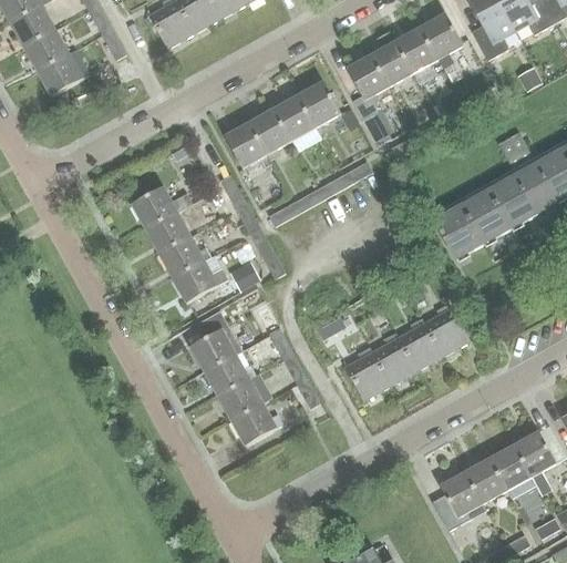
[(0,0),(0,4),(9,21),(42,3),(40,0),(0,0)]
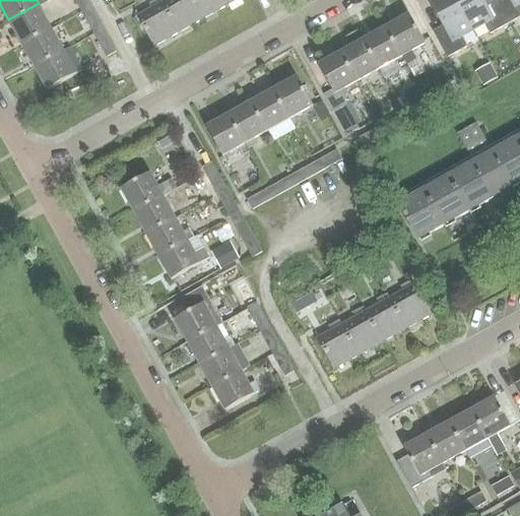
[(75,0),(80,9),(90,3),(88,0),(75,0)]
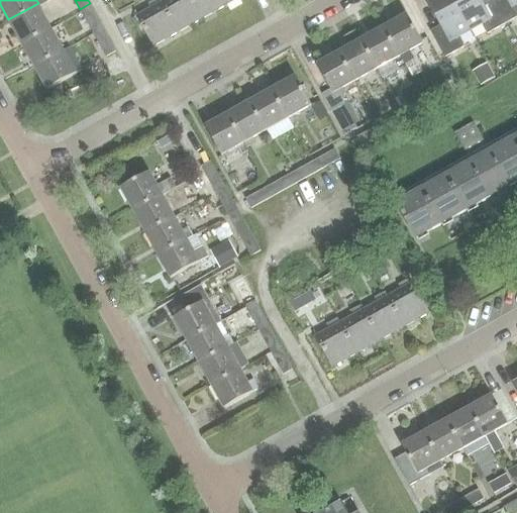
[(153,42),(178,28),(162,0),(146,0),(149,5),(136,12),(153,42)]
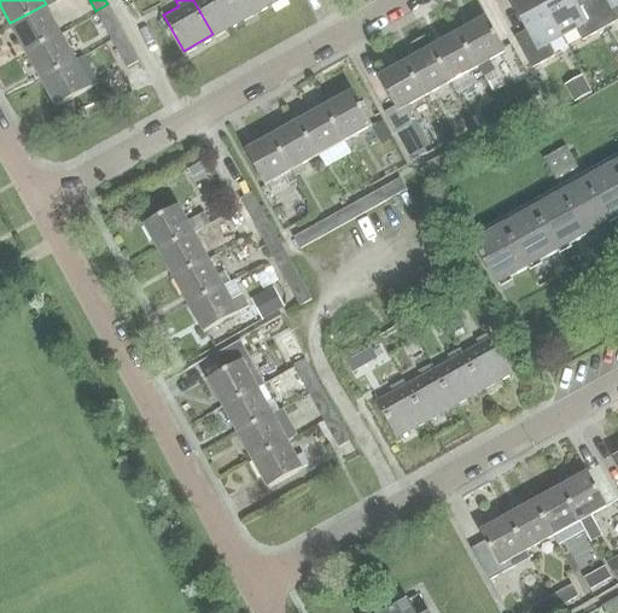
[(213,34),(240,18),(229,0),(193,0),(213,34)]
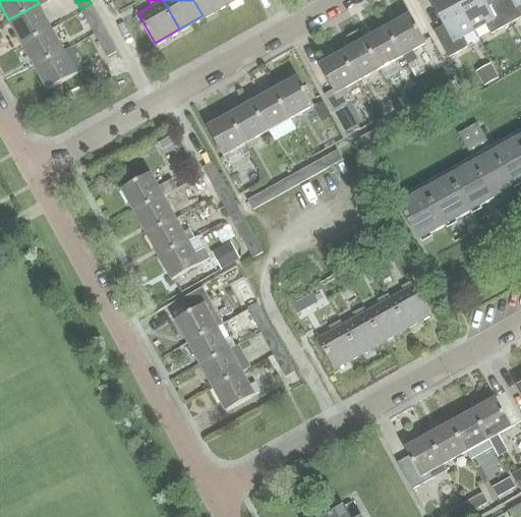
[(193,0),(203,15),(227,2),(226,0),(193,0)]
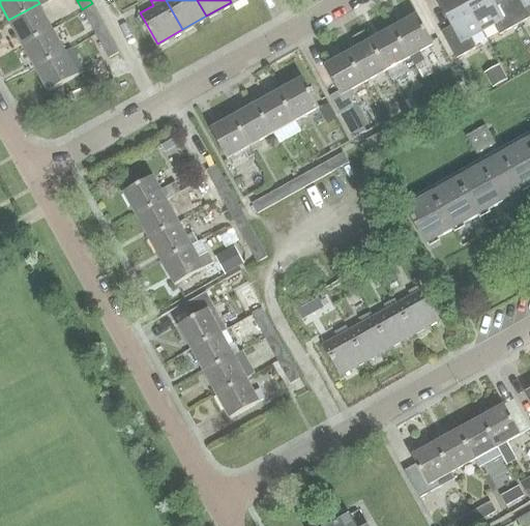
[(455,56),(475,45),(469,34),(481,28),(465,0),(439,0),(451,22),(440,28),(455,56)]
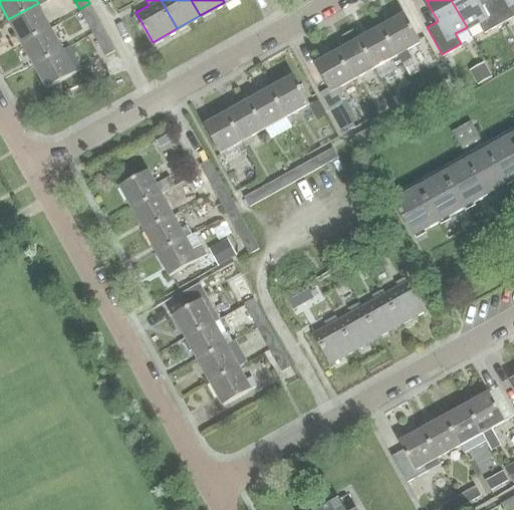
[(451,0),(467,27),(478,20),(483,30),(503,20),(491,0),(451,0)]
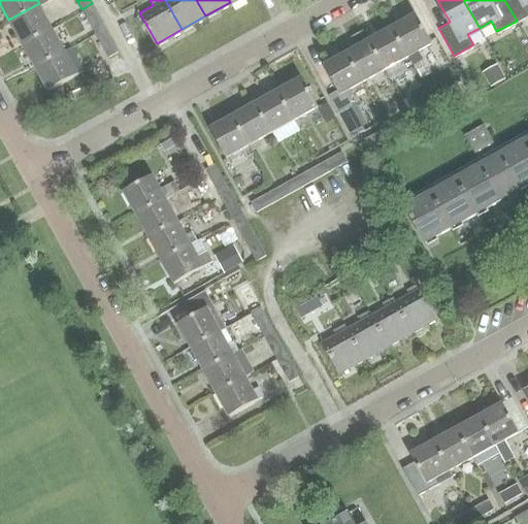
[(504,0),(517,21),(527,13),(527,0),(504,0)]
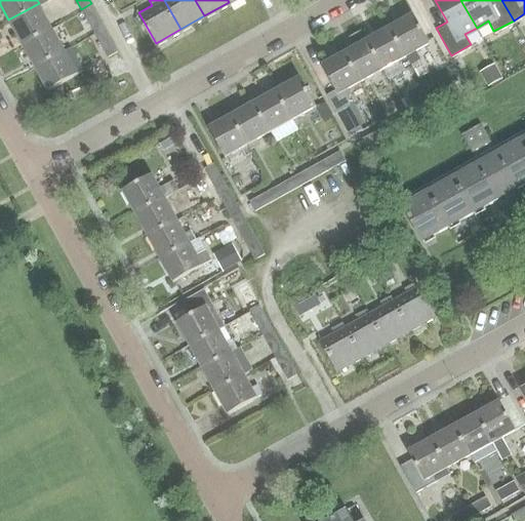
[(8,19),(22,42),(51,26),(39,3),(8,19)]
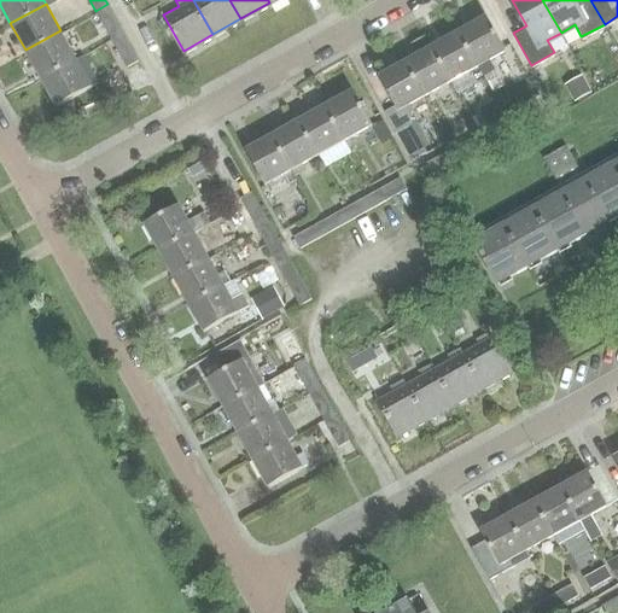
[(485,13),(460,28),(479,63),(505,48),(485,13)]
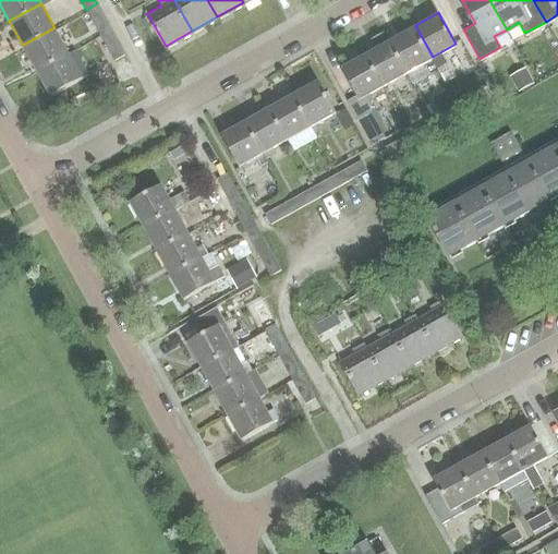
[(415,25),(392,37),(409,70),(433,57),(415,25)]
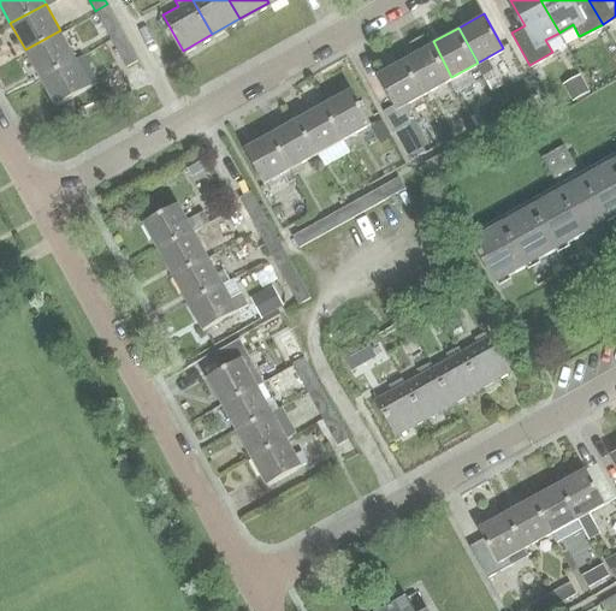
[(39,75),(75,57),(60,30),(25,49),(39,75)]
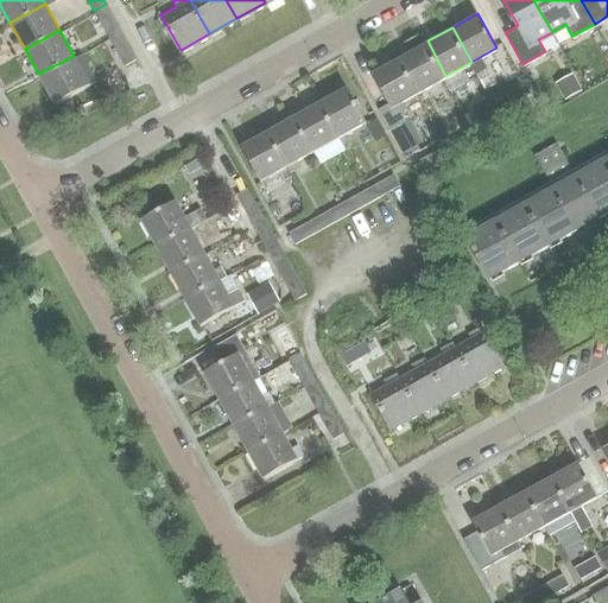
[(418,91),(445,76),(428,40),(400,56),(418,91)]
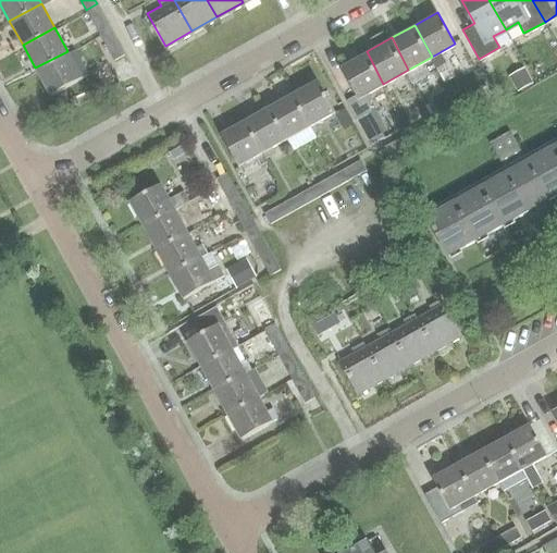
[(82,76),(67,51),(35,68),(50,94),(82,76)]
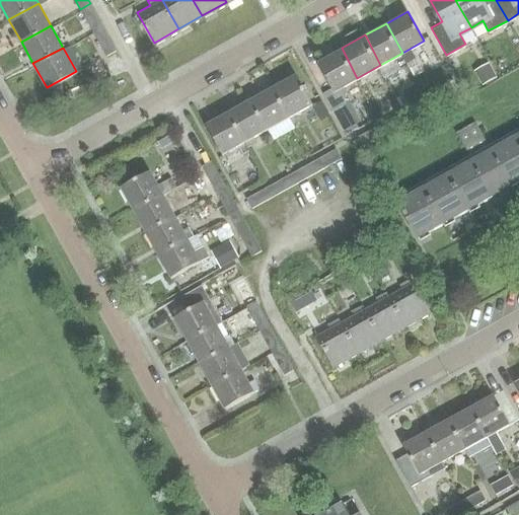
[(344,85),(357,78),(342,48),(317,61),(330,86),(322,90),(332,109),(344,103),(347,90),(344,85)]
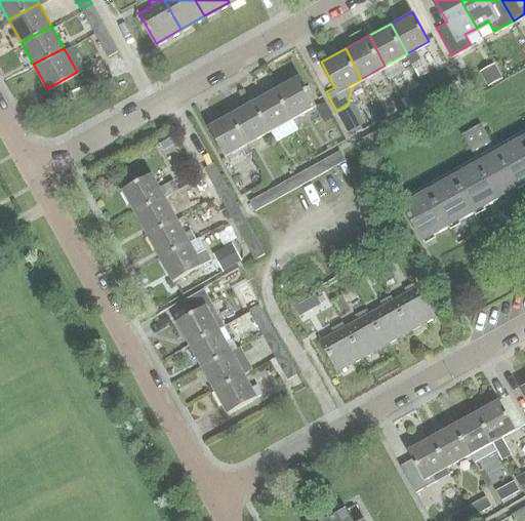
[(493,61),(479,69),(487,83),(501,75),(493,61)]
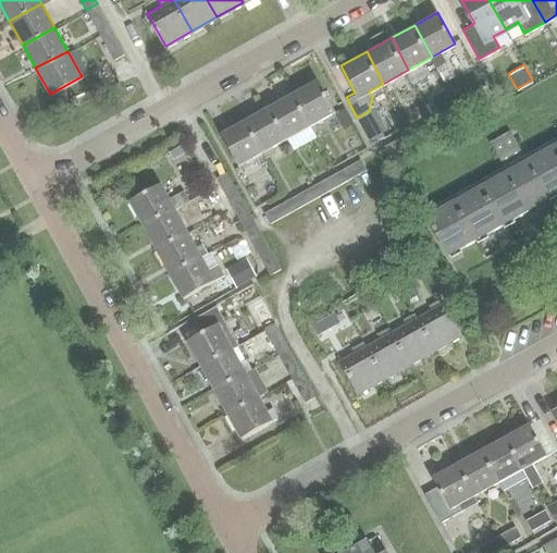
[(335,110),(318,78),(294,91),(311,123),(335,110)]
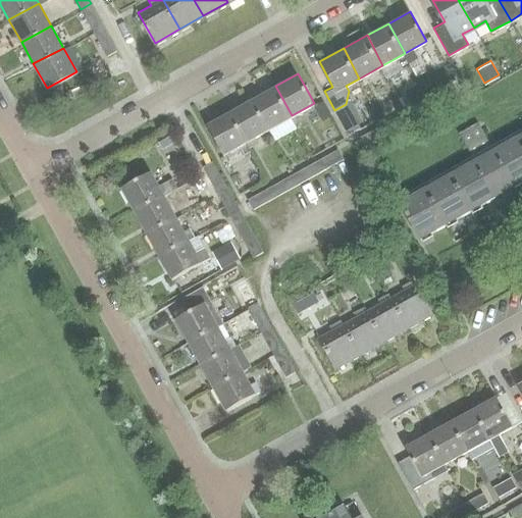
[(433,107),(455,95),(450,85),(438,92),(428,98),(433,107)]
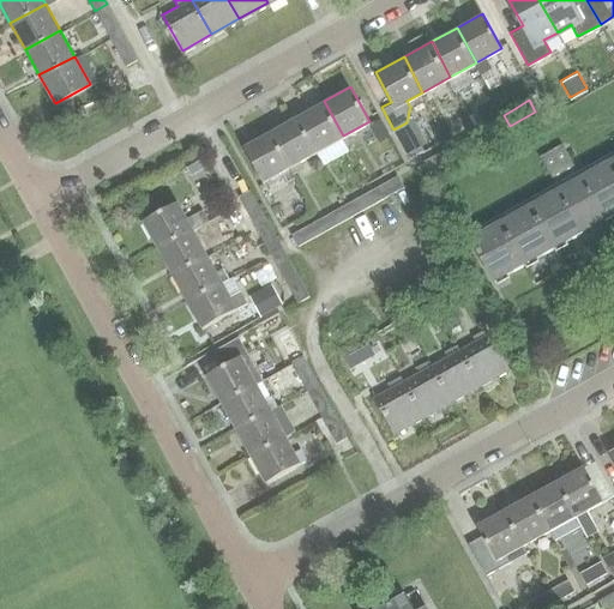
[(317,151),(343,136),(324,101),(296,116),(317,151)]
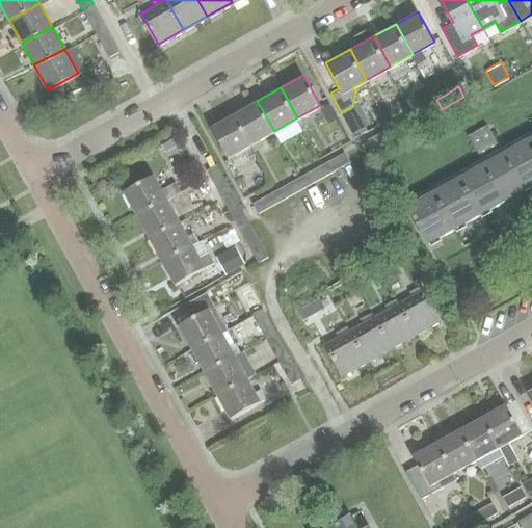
[(436,100),(413,112),(418,122),(442,109),(436,100)]
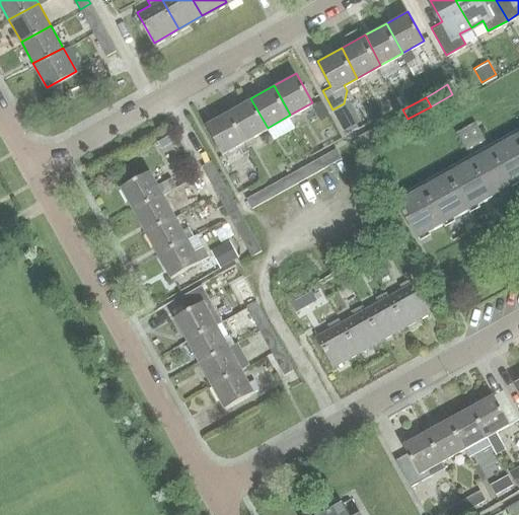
[(250,98),(229,111),(245,140),(268,128),(250,98)]
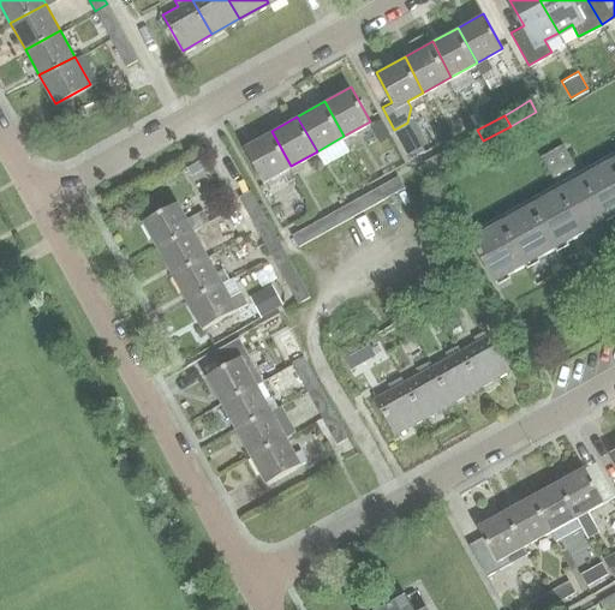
[(262,181),(291,166),(272,131),(243,147),(262,181)]
